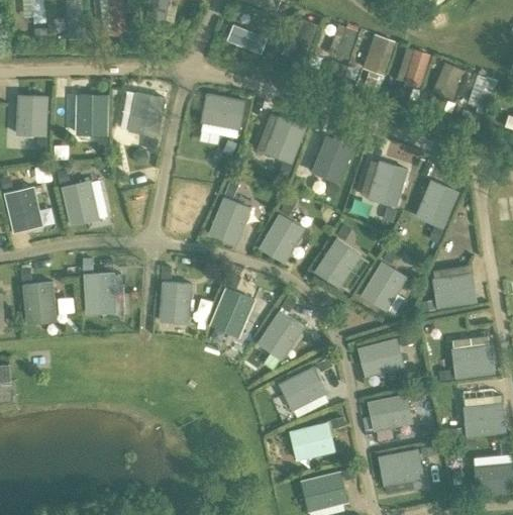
[(21,0),(23,17),(35,16),(35,23),(46,23),(44,0),(21,0)]
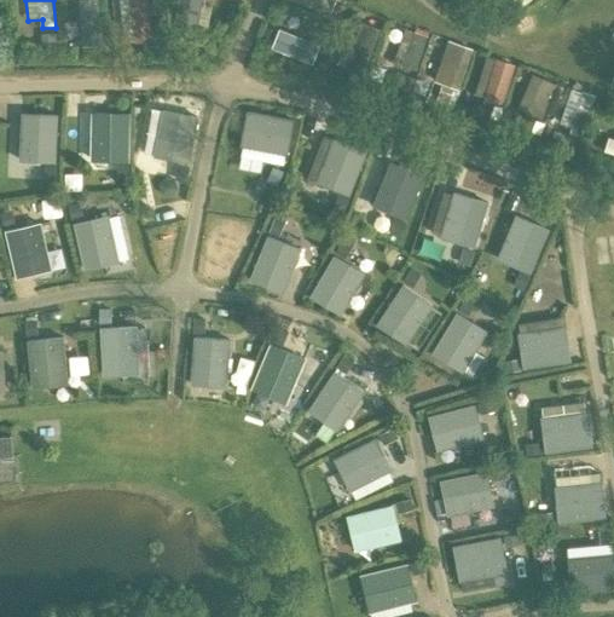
[(102,33),(96,0),(82,0),(86,18),(74,21),(76,36),(102,33)]
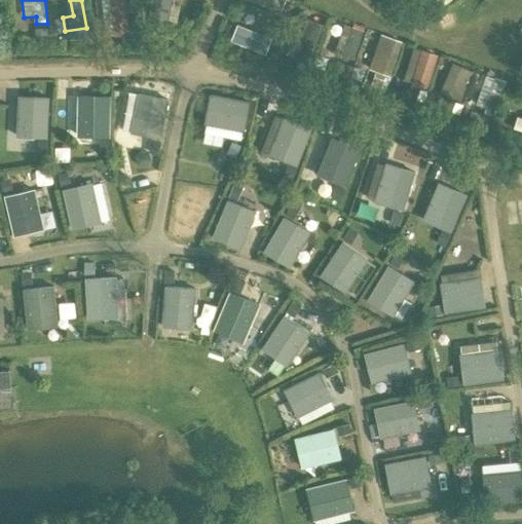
[(128,22),(126,0),(111,0),(112,23),(128,22)]
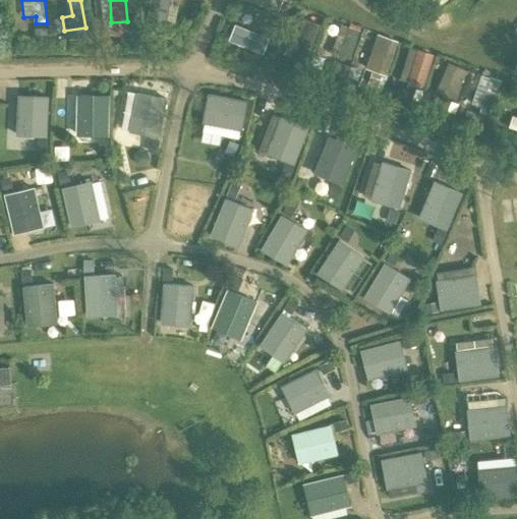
[(230,38),(265,50),(272,30),(237,16),(230,38)]
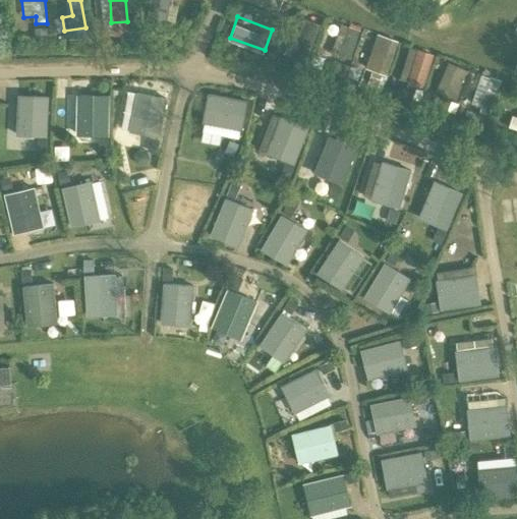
[(332,56),(350,56),(350,45),(361,45),(362,27),(332,27),(332,56)]
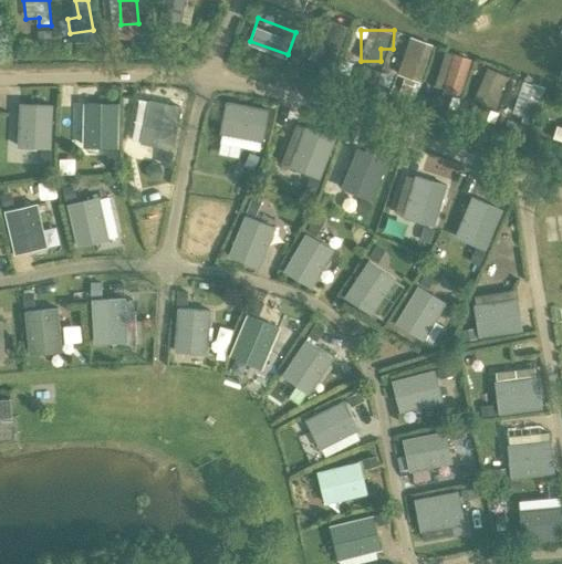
[(399,77),(422,79),(423,47),(401,45),(399,77)]
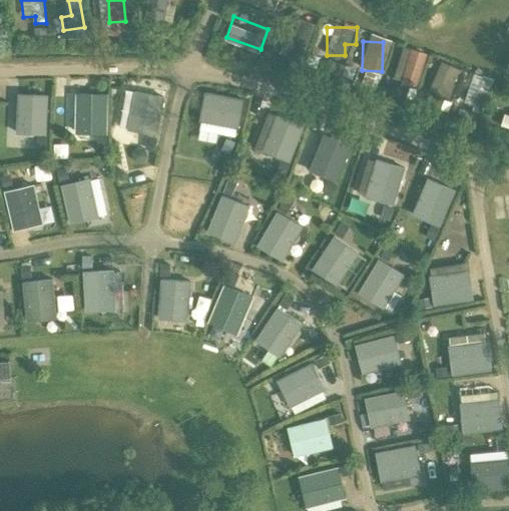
[(451,92),(455,60),(395,52),(390,84),(451,92)]
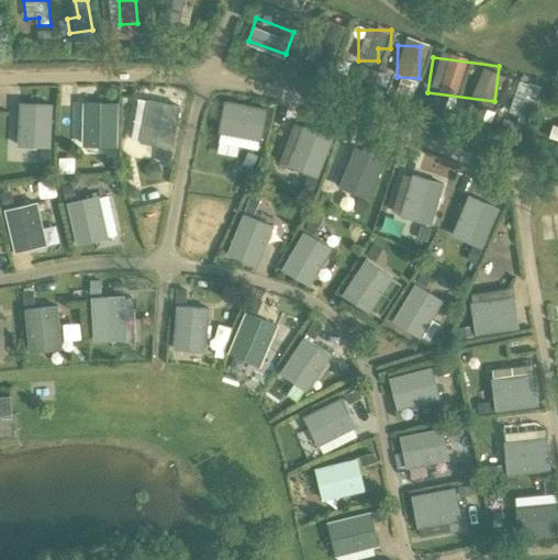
[(526,121),(538,89),(516,81),(505,113),(526,121)]
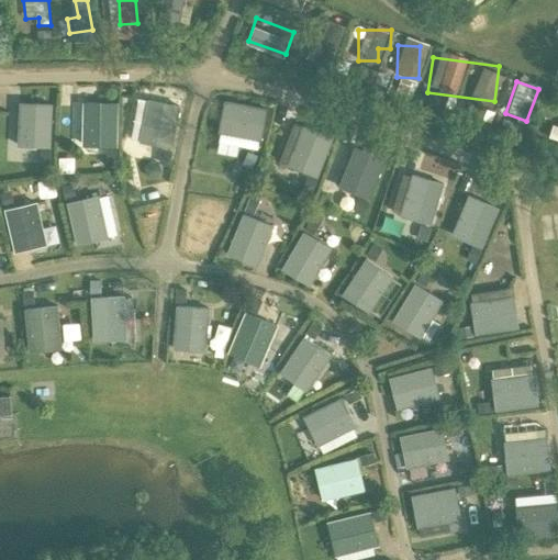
[(173,147),(178,103),(135,99),(131,143),(173,147)]
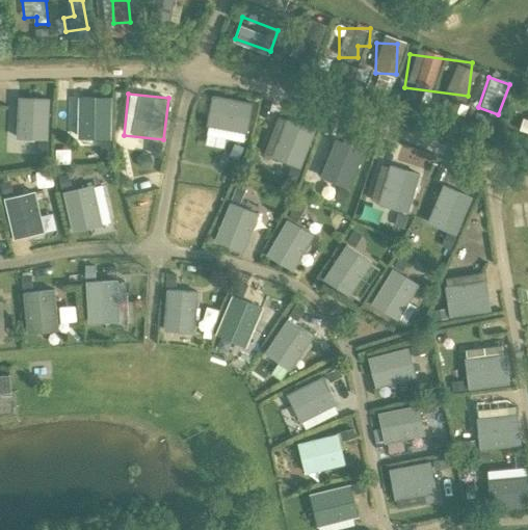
[(247,134),(255,105),(215,96),(208,125),(247,134)]
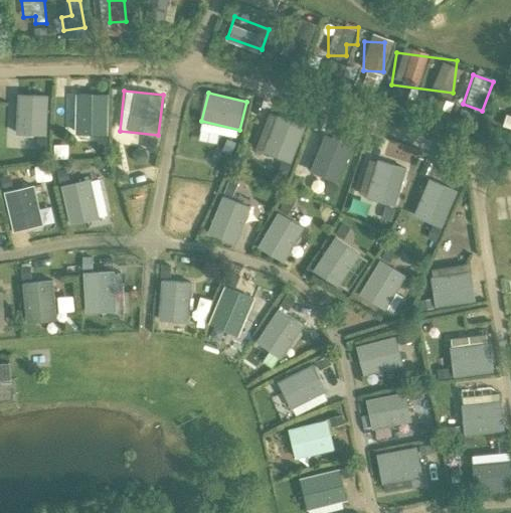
[(107,135),(108,95),(76,94),(75,134),(107,135)]
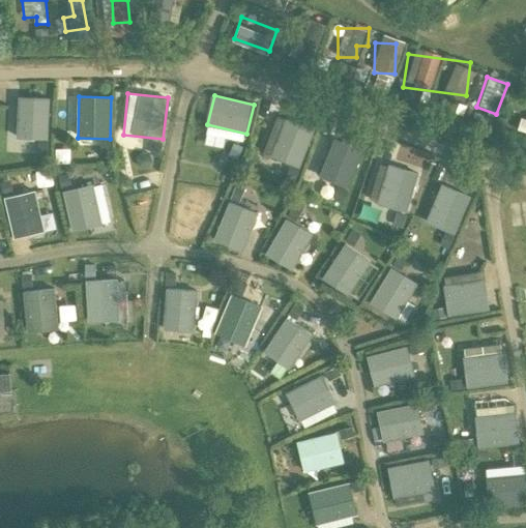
[(15,140),(49,140),(49,97),(16,97),(15,140)]
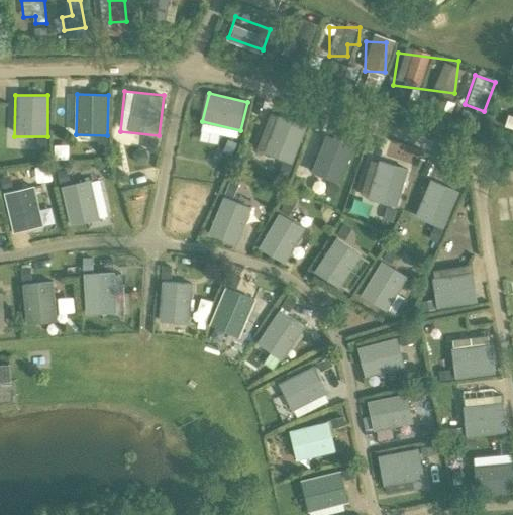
[(257,152),(293,166),(307,126),(270,113),(257,152)]
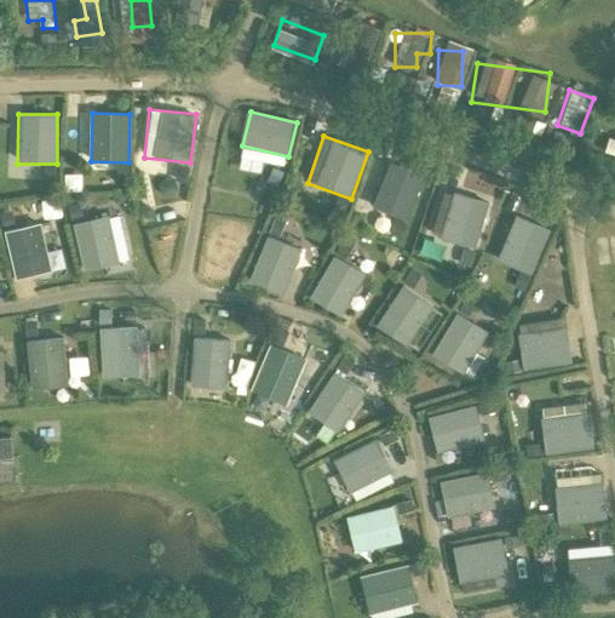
[(263,173),(264,164),(286,165),(287,154),(242,150),(241,172),(263,173)]
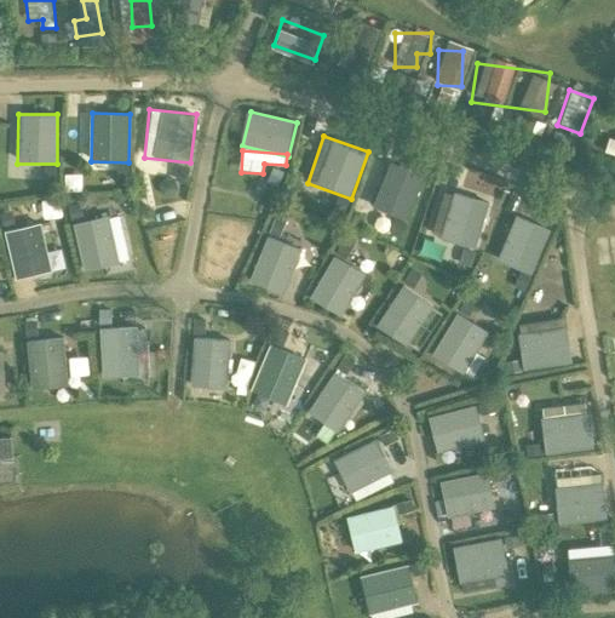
[(390,161),(371,207),(409,223),(429,177),(390,161)]
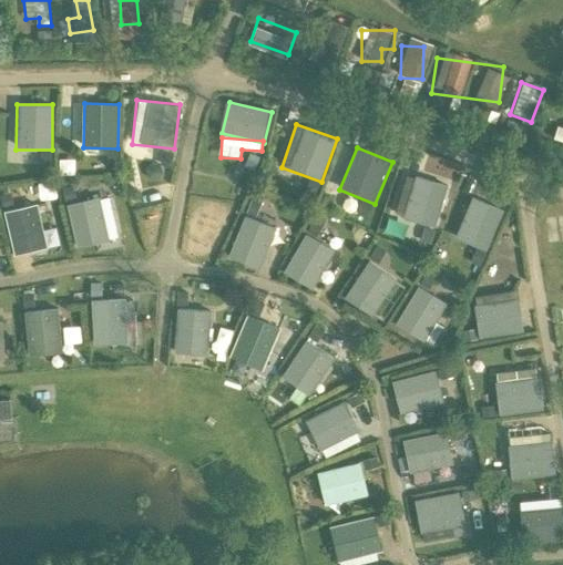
[(437,227),(447,184),(405,174),(396,217),(437,227)]
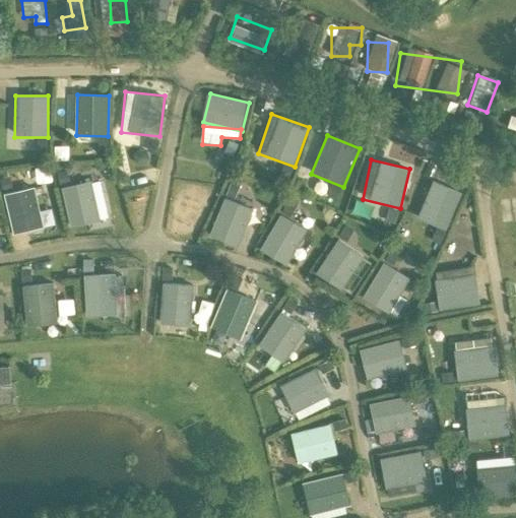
[(72,230),(105,219),(92,180),(60,189),(72,230)]
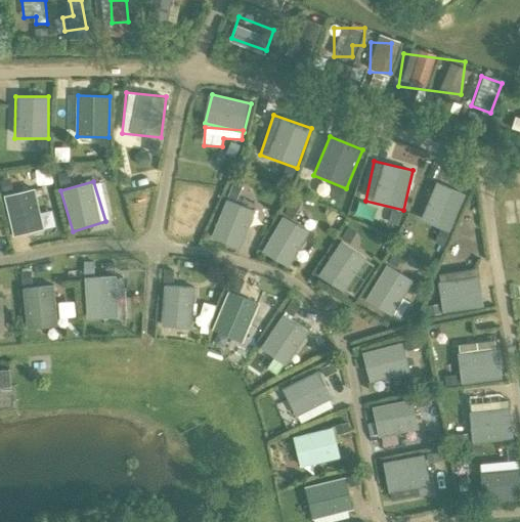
[(448,232),(464,193),(433,181),(418,220),(448,232)]
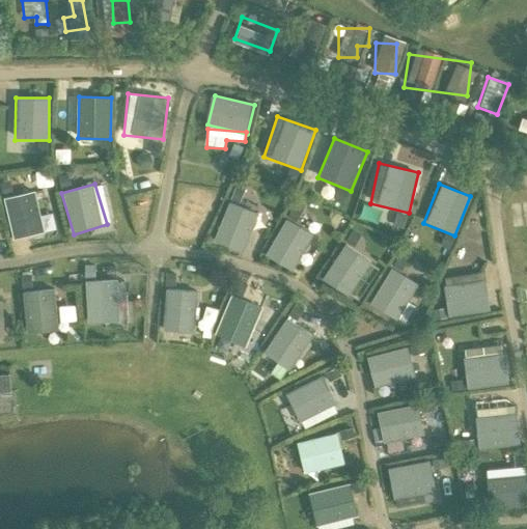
[(15,240),(46,231),(34,191),(3,199),(15,240)]
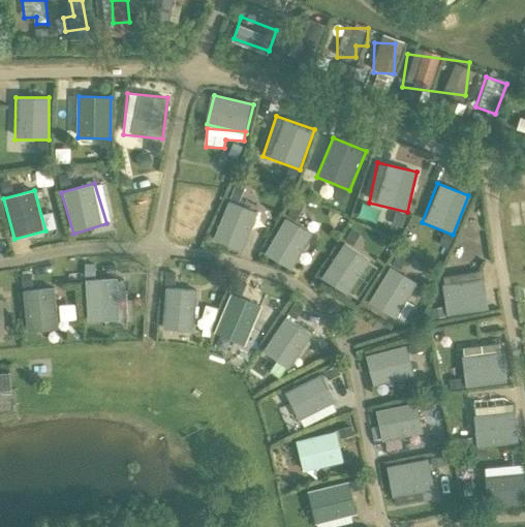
[(243,253),(259,215),(229,202),(213,241),(243,253)]
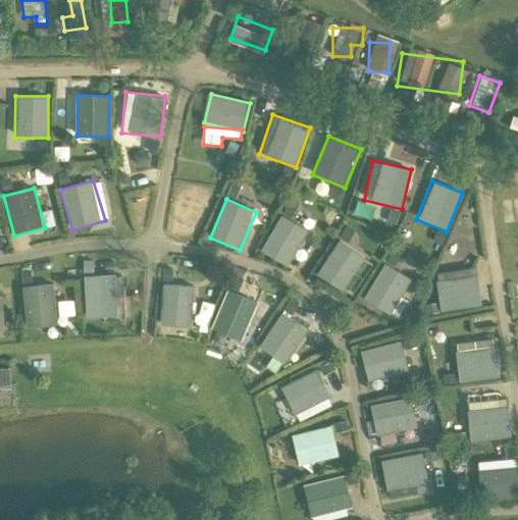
[(289,267),(309,230),(281,215),(261,253),(289,267)]
